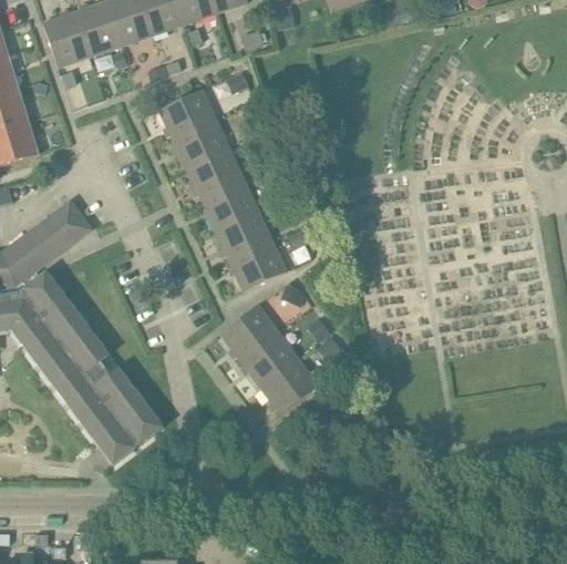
[(152,36),(140,0),(109,0),(105,1),(121,45),(152,36)]
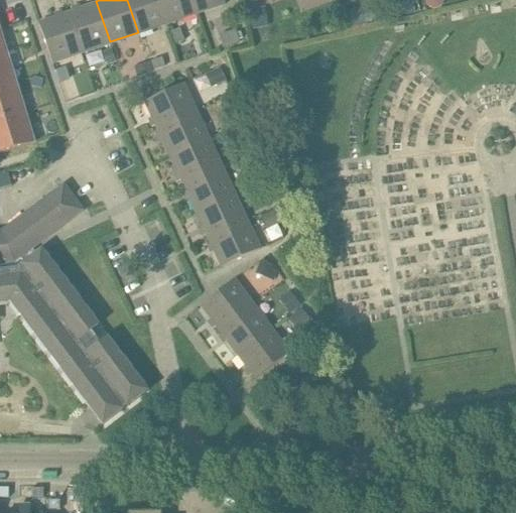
[(167,22),(159,0),(127,0),(138,32),(167,22)]
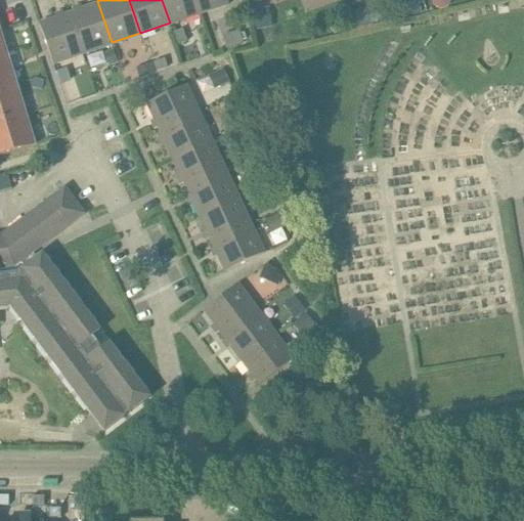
[(199,12),(194,0),(162,0),(170,23),(199,12)]
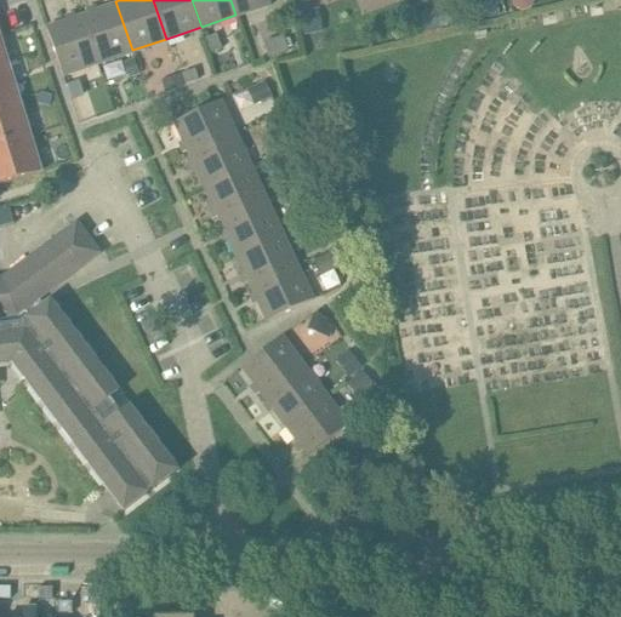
[(231,0),(235,15),(271,4),(269,0),(231,0)]
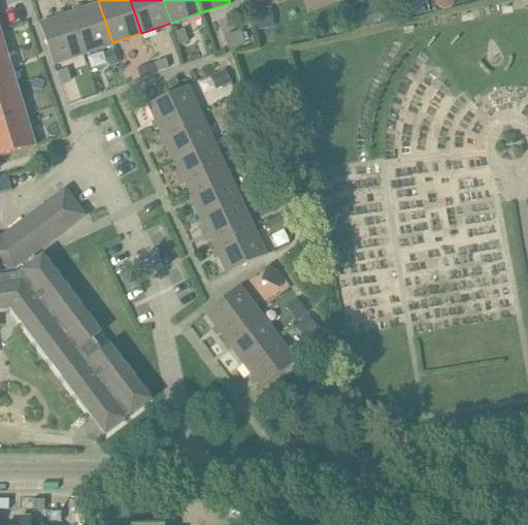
[(423,0),(404,4),(406,13),(425,9),(423,0)]
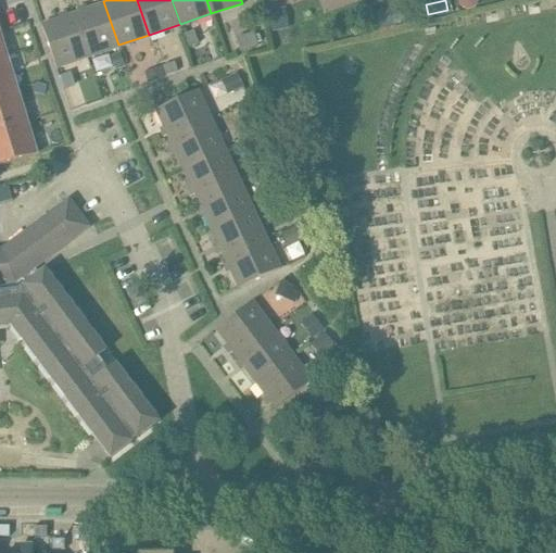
[(118,45),(103,1),(73,12),(87,55),(118,45)]
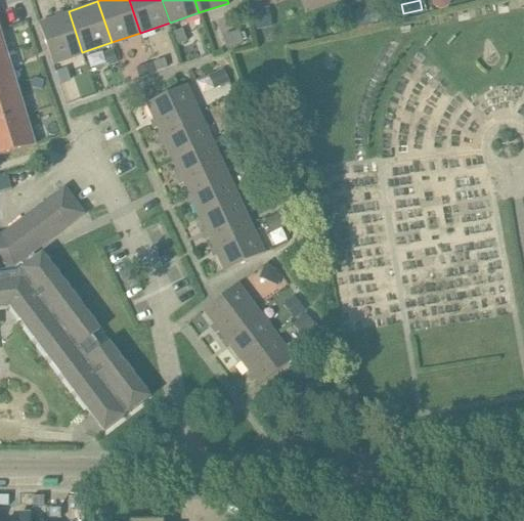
[(267,4),(251,8),(255,28),(271,25),(267,4)]
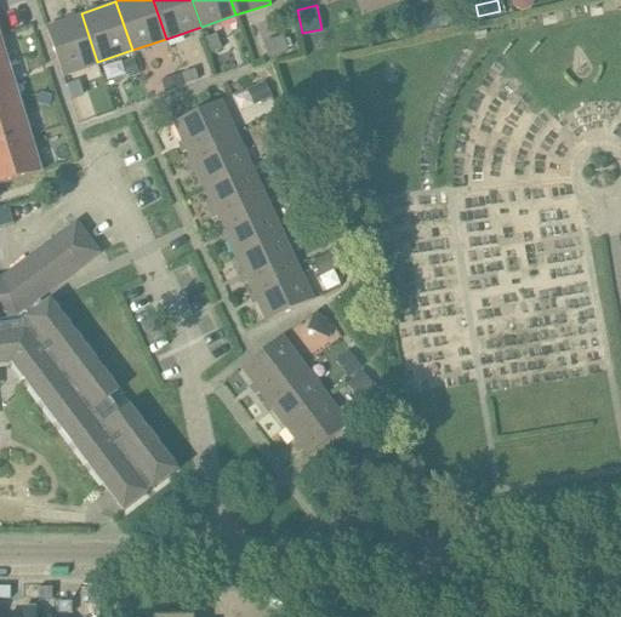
[(97,62),(81,13),(46,26),(62,74),(97,62)]
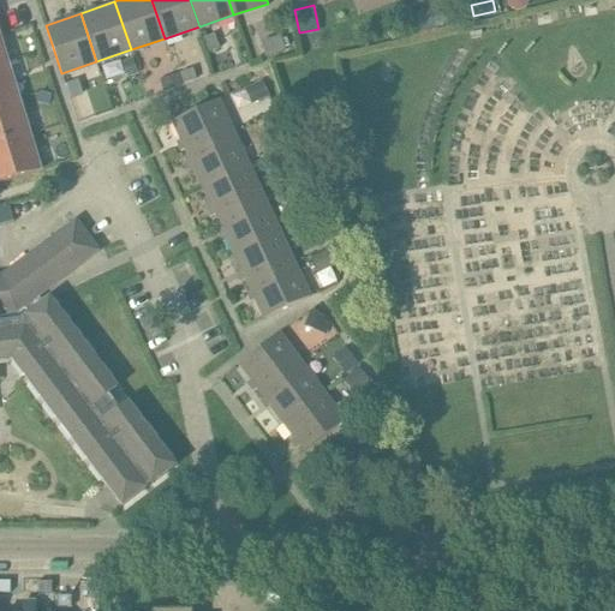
[(219,46),(214,31),(203,36),(208,49),(219,46)]
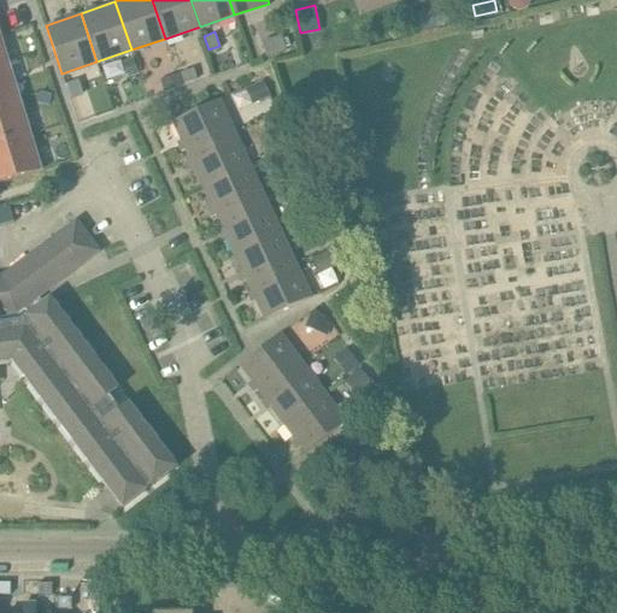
[(280,31),(263,37),(268,53),(286,47),(280,31)]
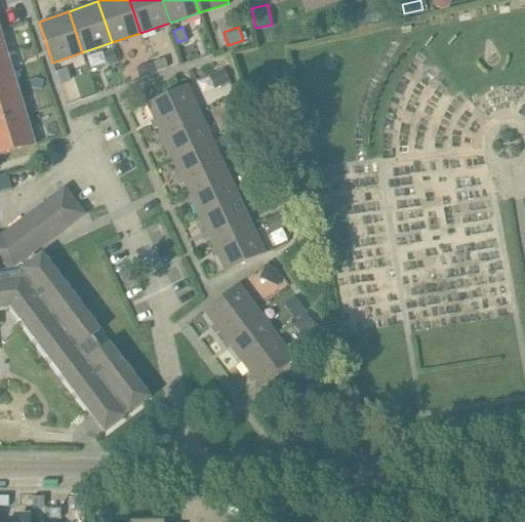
[(0,154),(34,144),(0,34),(0,154)]
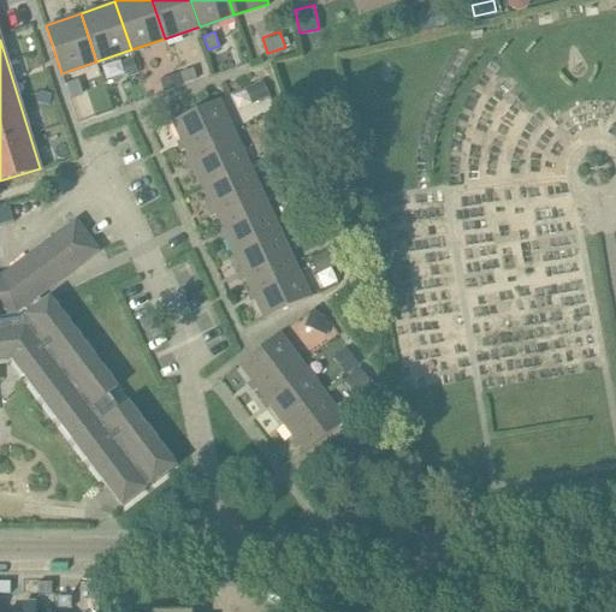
[(132,54),(122,58),(128,73),(138,70),(132,54)]
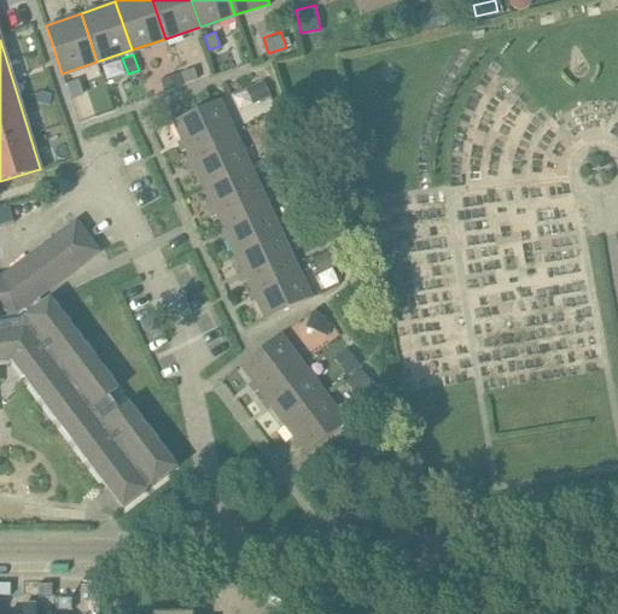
[(193,65),(180,69),(184,80),(197,76),(193,65)]
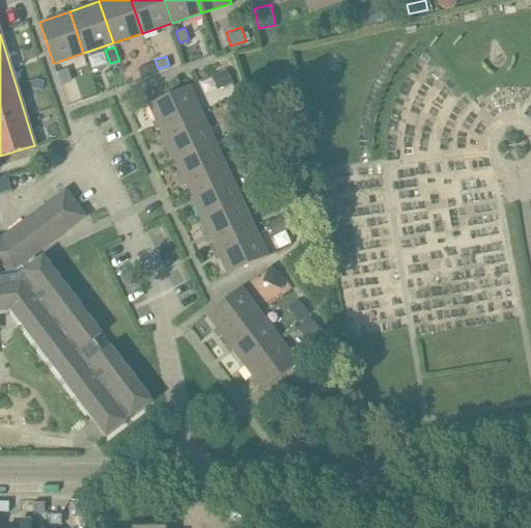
[(151,61),(138,66),(142,77),(156,72),(151,61)]
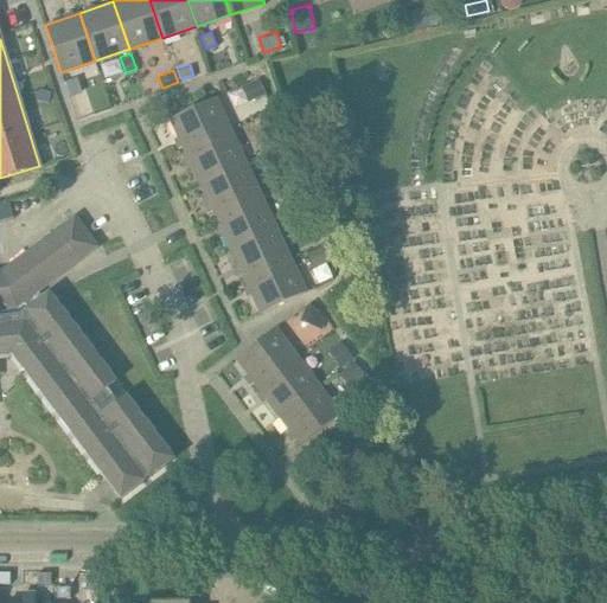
[(259,76),(246,82),(253,97),(266,90),(259,76)]
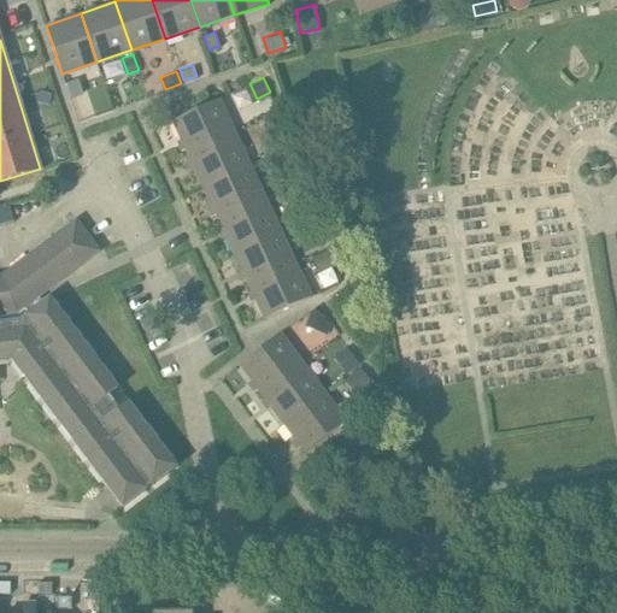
[(82,92),(77,78),(66,82),(70,95),(82,92)]
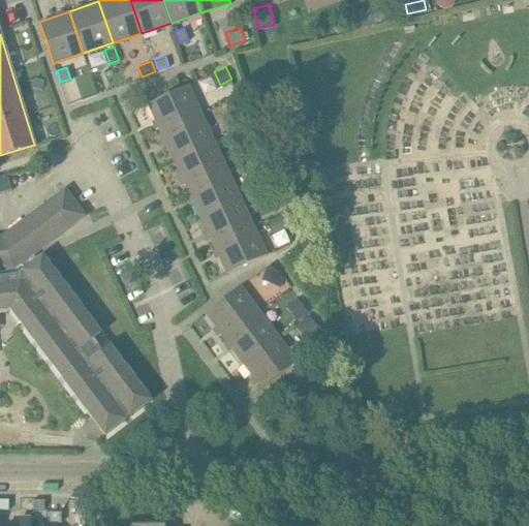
[(34,76),(32,85),(41,87),(43,78),(34,76)]
